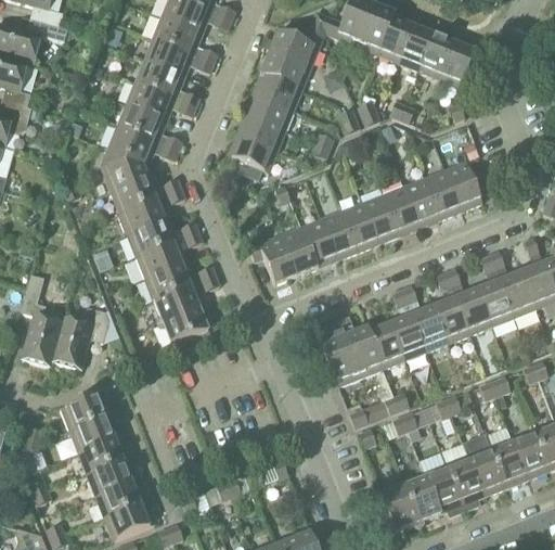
[(13,0),(34,5),(29,20),(59,28),(63,13),(48,9),(50,0),(13,0)]
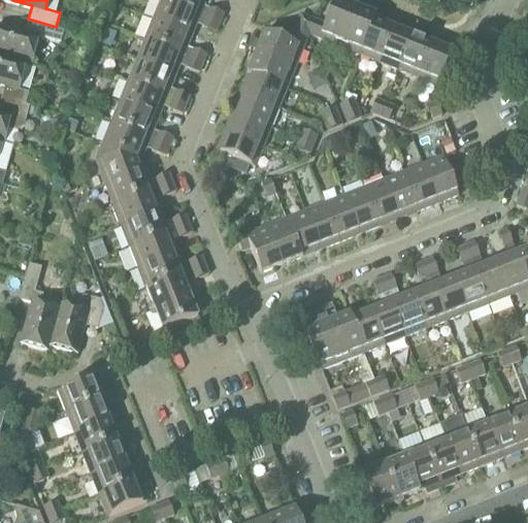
[(160,0),(154,17),(192,32),(200,12),(171,0),(160,0)]
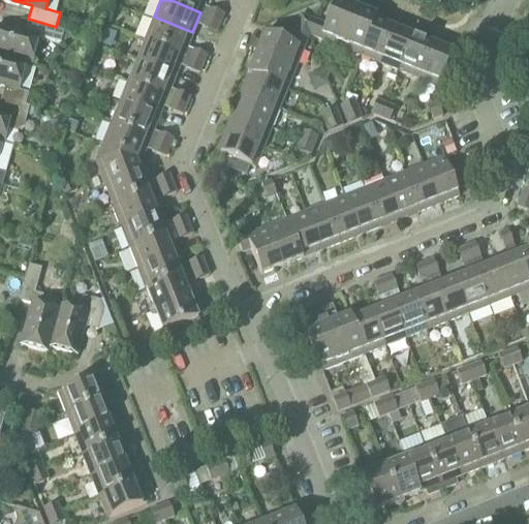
[(172,0),(200,12),(206,0),(172,0)]
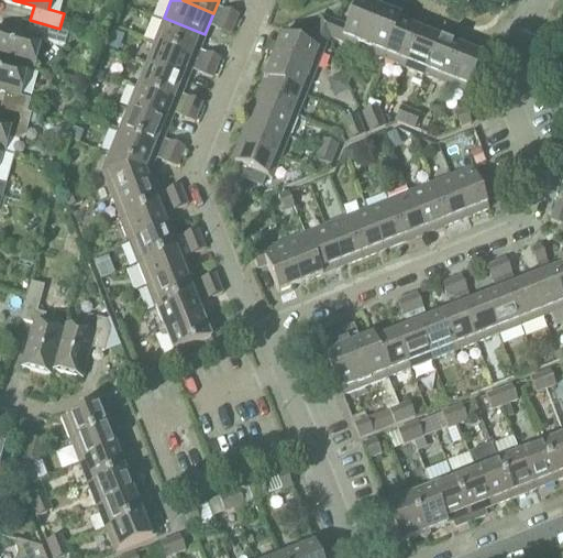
[(355,0),(346,23),(320,12),(328,33),(384,55),(401,14),(381,6),(383,0),(355,0)]
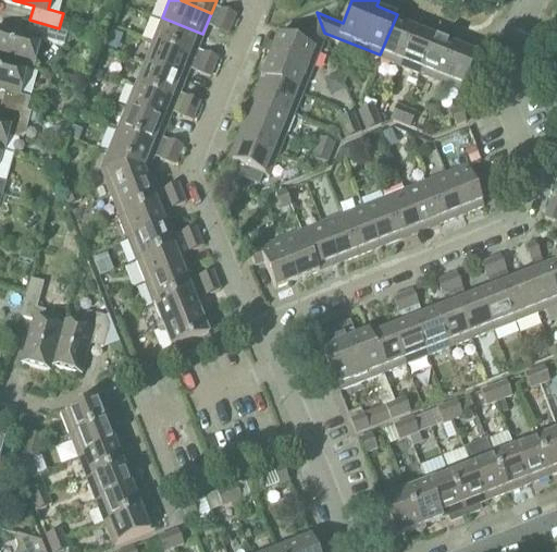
[(222,5),(218,15),(232,22),(235,11),(222,5)]
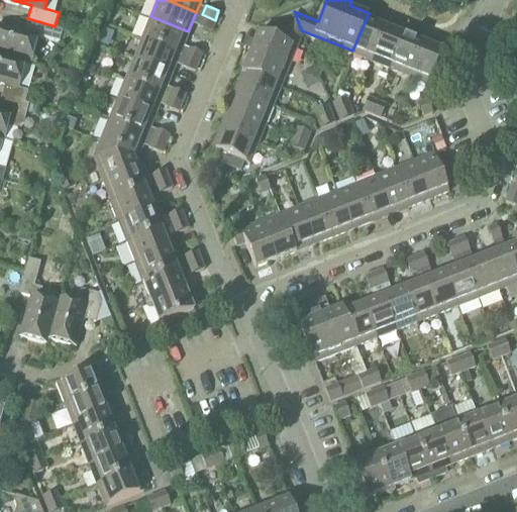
[(241,69),(280,85),(301,30),(294,11),(283,39),(252,27),(244,47),(249,49),(241,69)]
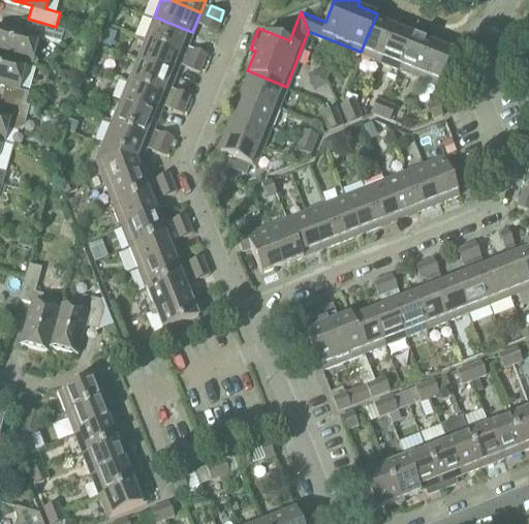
[(377,13),(361,52),(380,60),(397,22),(377,13)]
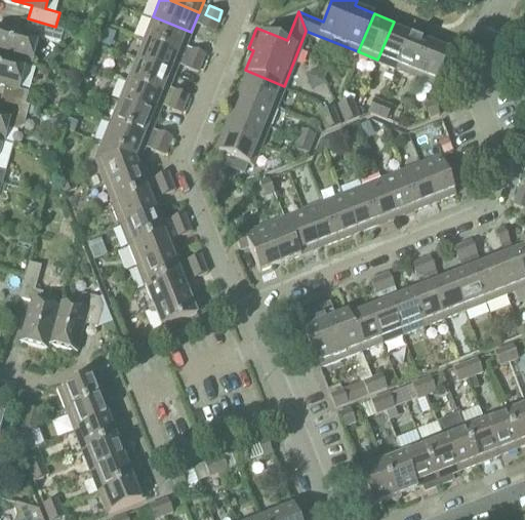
[(214,29),(218,21),(205,14),(201,24),(214,29)]
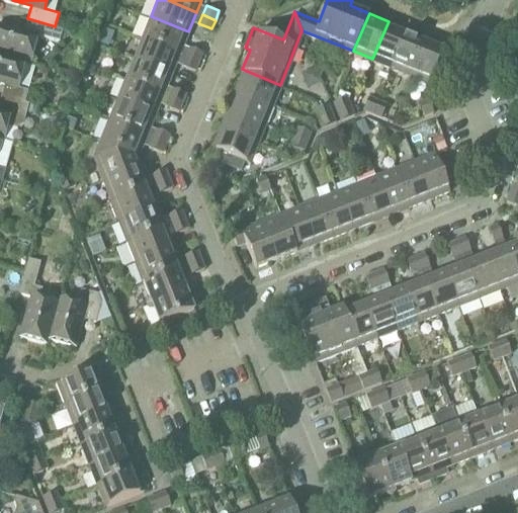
[(151,16),(142,37),(180,53),(188,31),(151,16)]
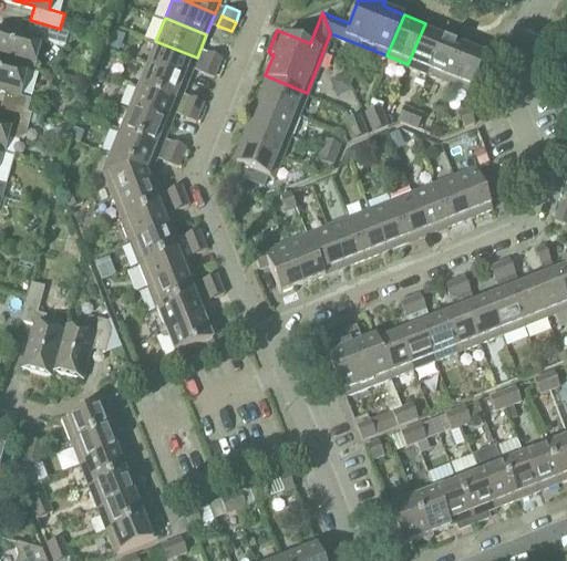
[(0,56),(28,64),(33,66),(41,35),(57,40),(64,42),(68,31),(60,29),(30,20),(27,31),(0,23),(0,56)]
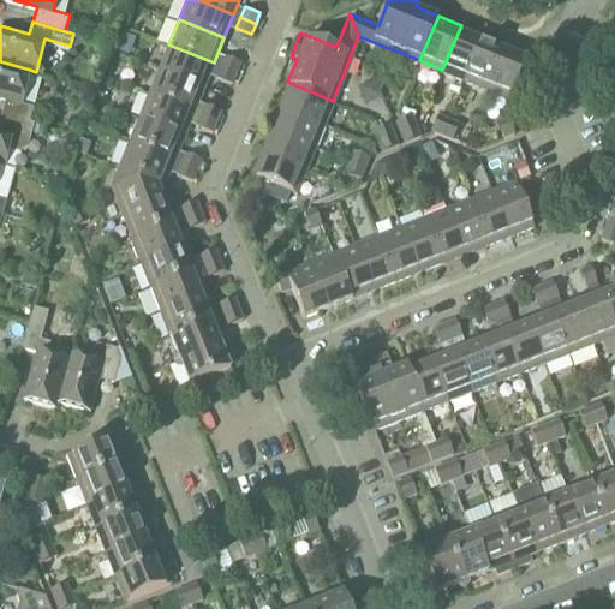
[(461,25),(442,70),(465,79),(484,34),(461,25)]
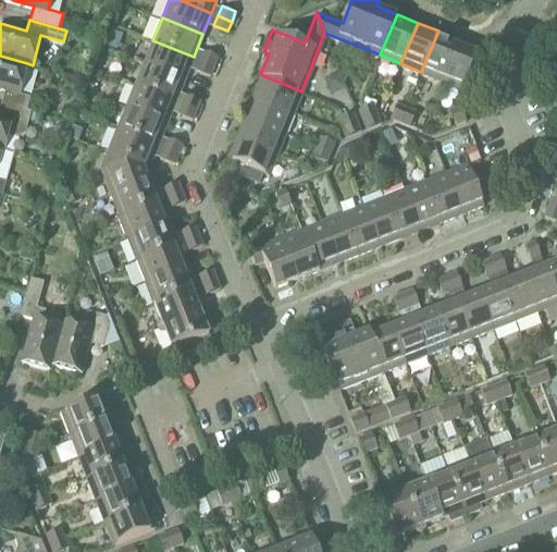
[(438,31),(421,72),(442,81),(459,39),(438,31)]
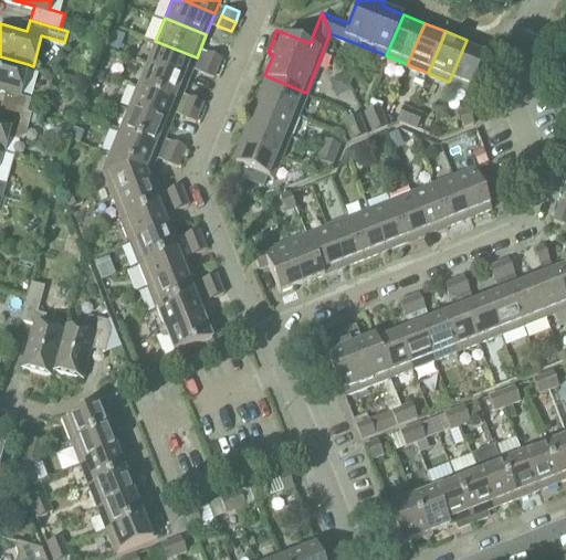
[(467,40),(449,82),(470,90),(488,49),(467,40)]
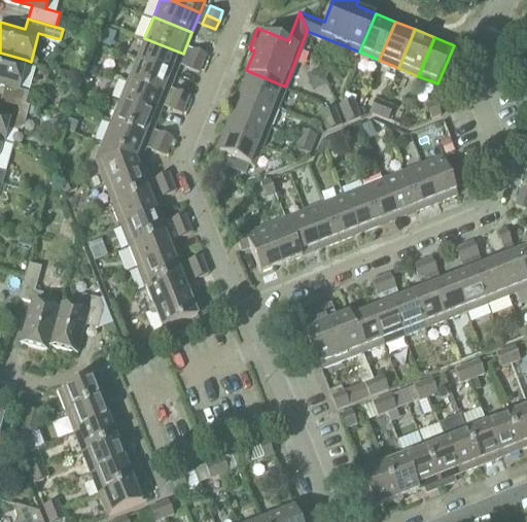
[(144,38),(136,58),(175,73),(183,54),(144,38)]
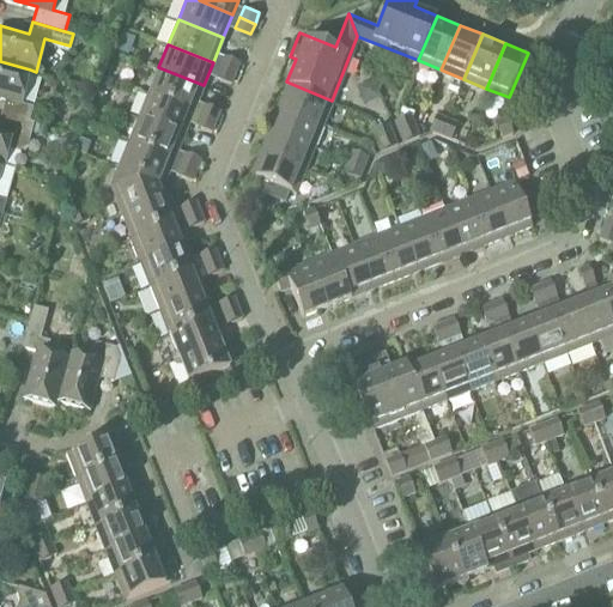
[(224,54),(219,65),(235,72),(240,60),(224,54)]
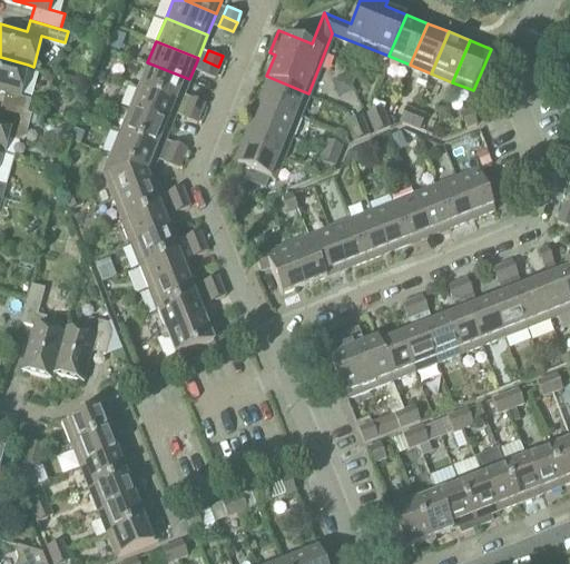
[(0,88),(5,90),(1,104),(27,111),(27,110),(31,97),(20,94),(28,65),(0,57),(0,88)]
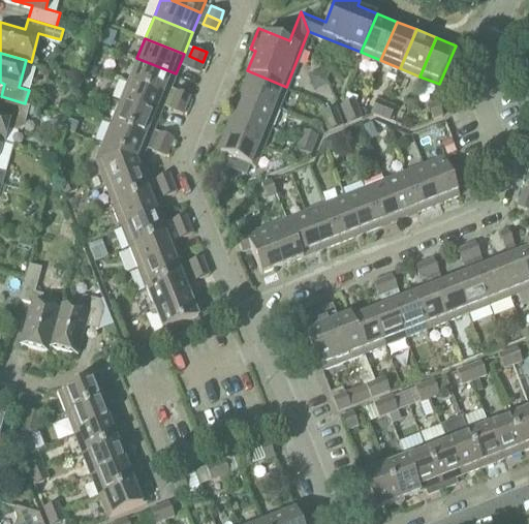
[(189,56),(186,65),(199,70),(203,62),(189,56)]
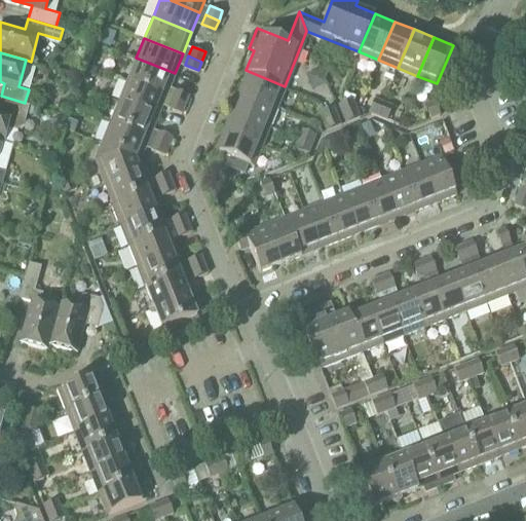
[(136,58),(127,78),(166,95),(175,73),(136,58)]
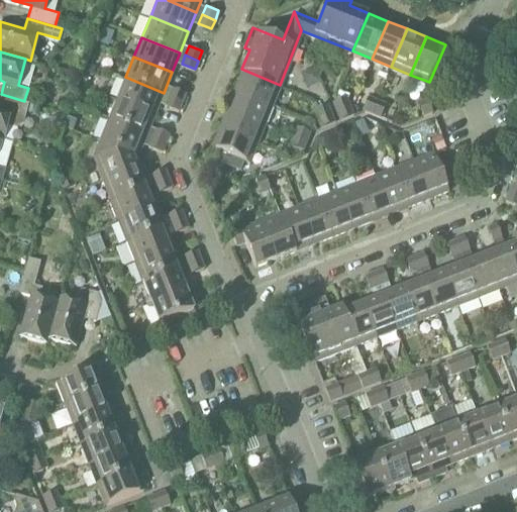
[(241,69),(234,88),(273,104),(280,85),(241,69)]
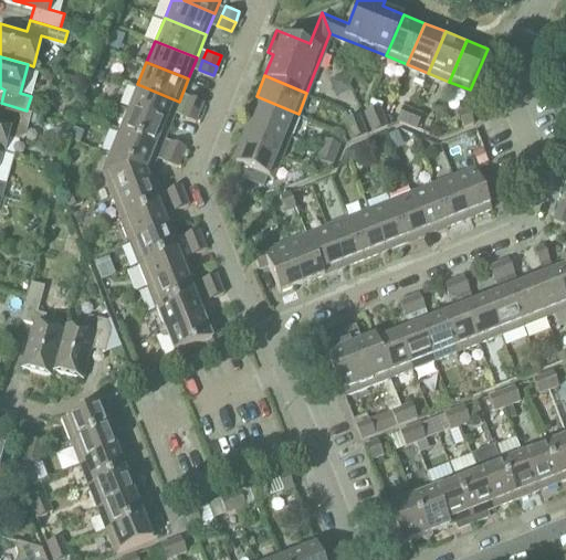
[(137,84),(128,106),(170,124),(179,102),(137,84)]
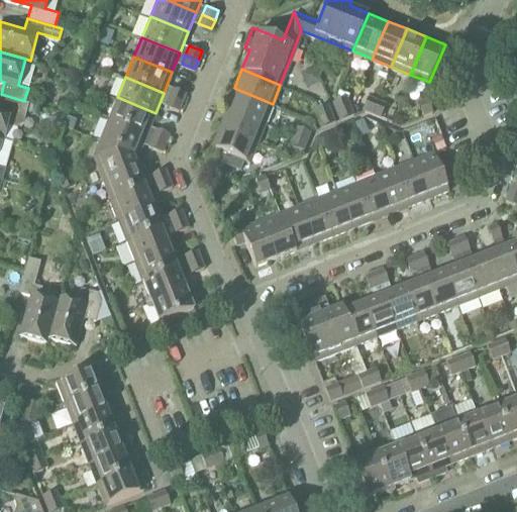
[(173,87),(169,95),(182,101),(186,92),(173,87)]
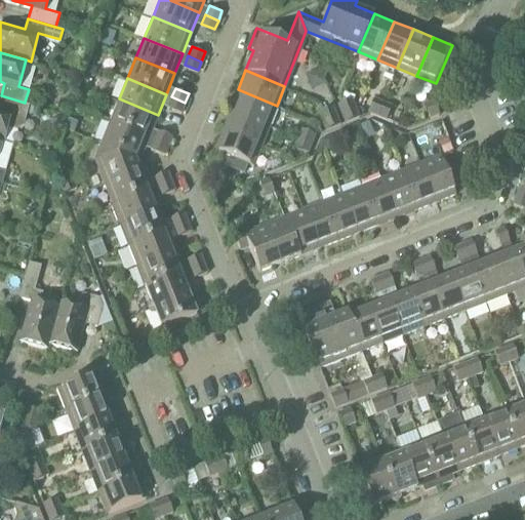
[(238,89),(230,109),(269,125),(277,106),(238,89)]
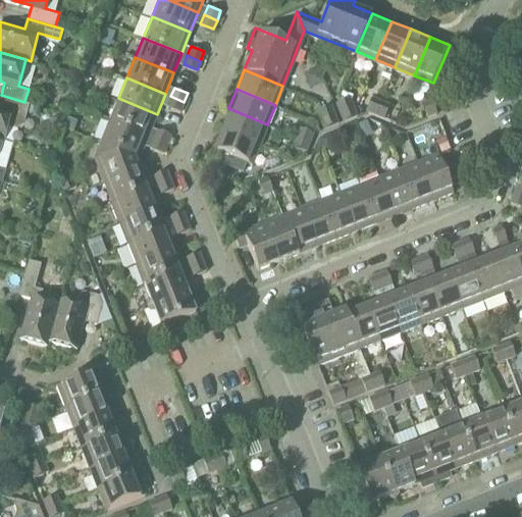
[(0,137),(3,138),(7,123),(16,126),(23,122),(29,102),(24,101),(24,102),(1,95),(0,99),(0,137)]
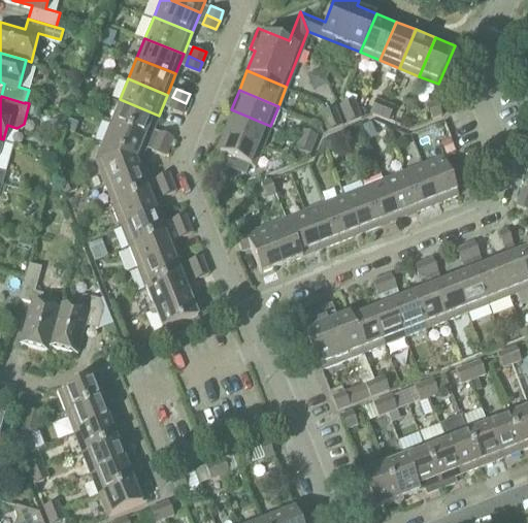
[(169,105),(183,110),(186,103),(172,97),(169,105)]
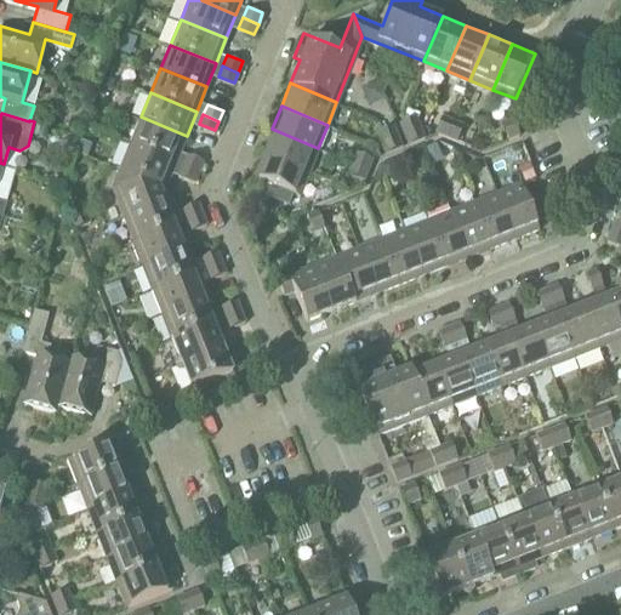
[(402,120),(405,131),(420,125),(416,114),(402,120)]
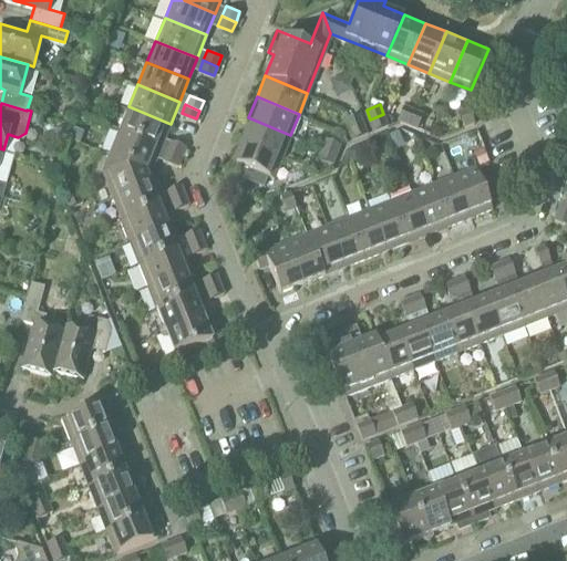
[(409,123),(414,108),(404,104),(398,118),(409,123)]
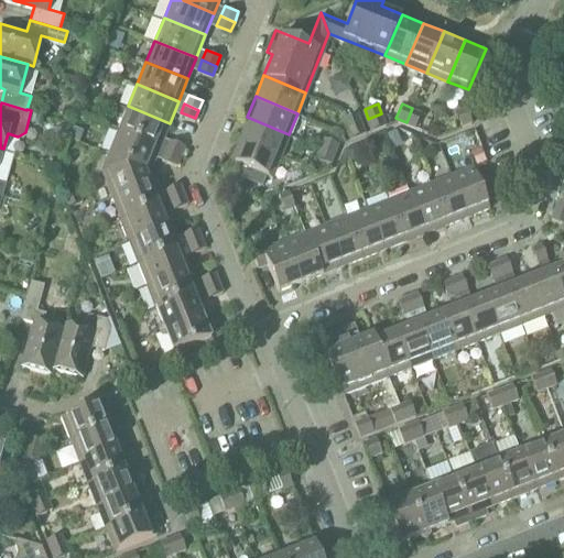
[(128,106),(118,129),(160,146),(170,123),(128,106)]
